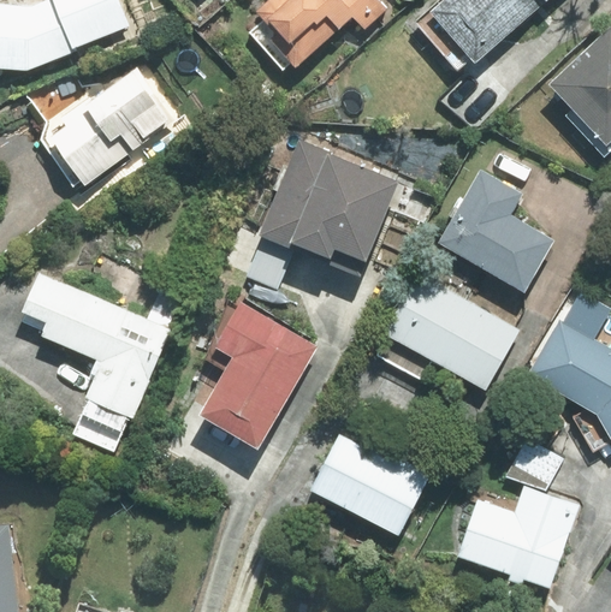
[(34,0),(31,1),(16,0),(0,0),(0,66),(27,69),(134,24),(123,0),(34,0)]
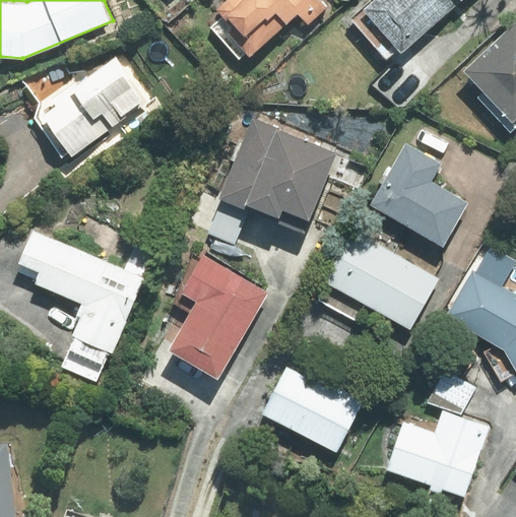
[(306,26),(331,4),(327,0),(227,0),(204,20),(242,63),(295,14),(306,26)]
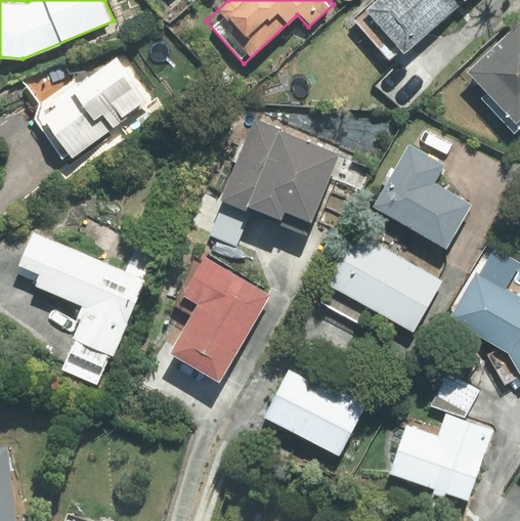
[(374,0),(354,17),(391,60),(462,0),(374,0)]
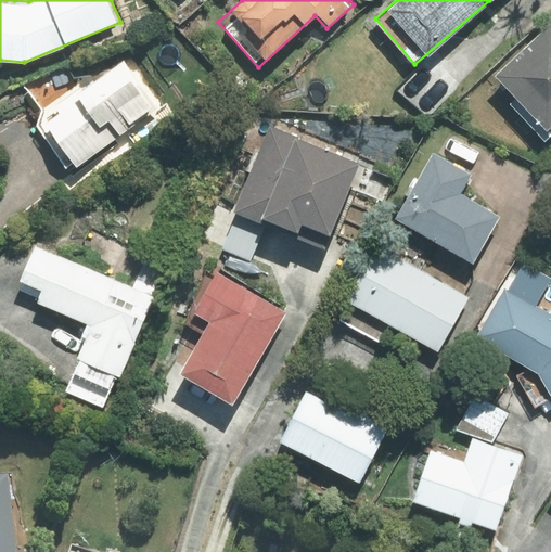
[(550,25),(548,22),(491,75),(543,130),(550,124),(550,25)]
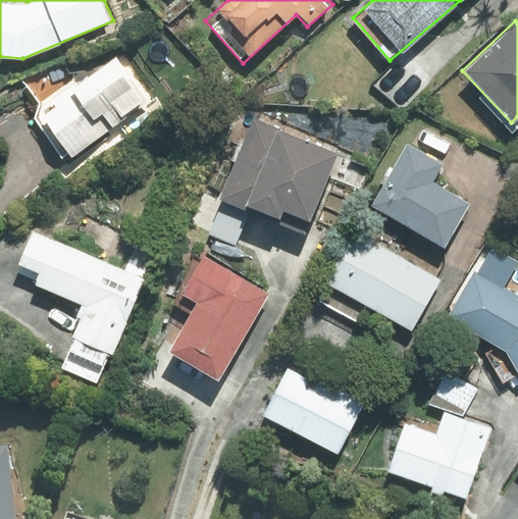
[(114,56),(35,112),(68,159),(148,103),(114,56)]
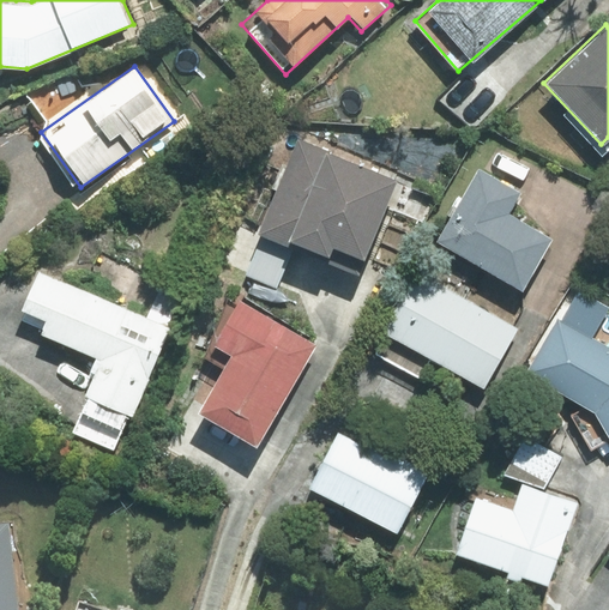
[(294,137),(255,235),(320,261),(325,248),(360,263),(393,177),(294,137)]
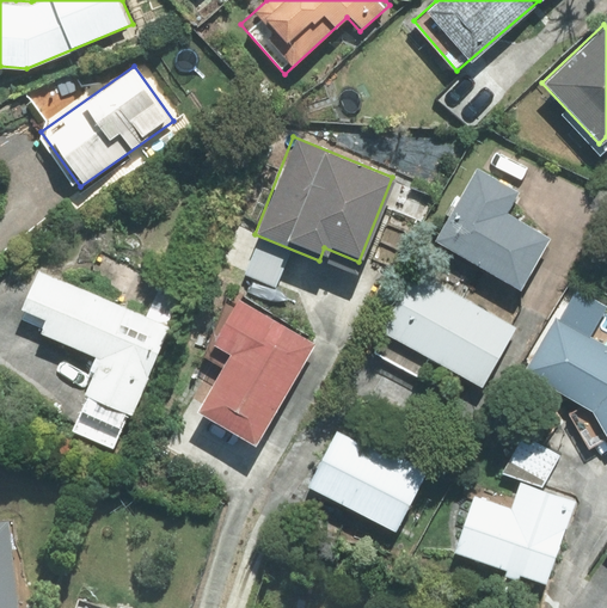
[(525,190),(476,163),(431,240),(521,293),(551,241),(509,216),(525,190)]
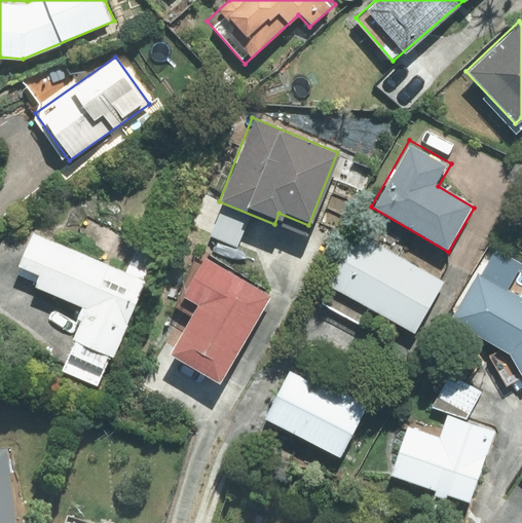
[(355,228),(324,285),(330,288),(321,304),(360,326),(369,309),(418,335),(448,279),(355,228)]
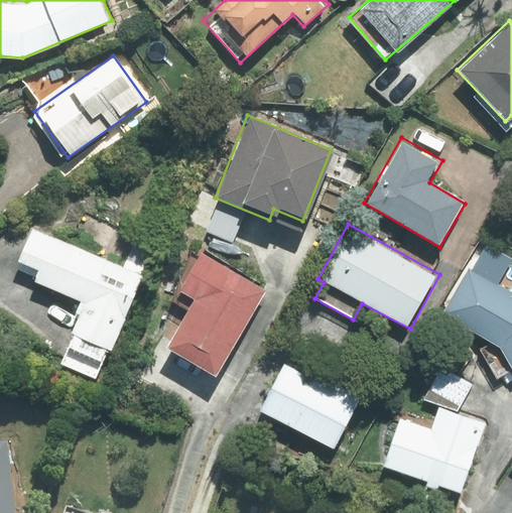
[(100,379),(153,247),(135,239),(124,267),(29,229),(16,261),(37,269),(32,282),(84,303),(59,363),(100,379)]
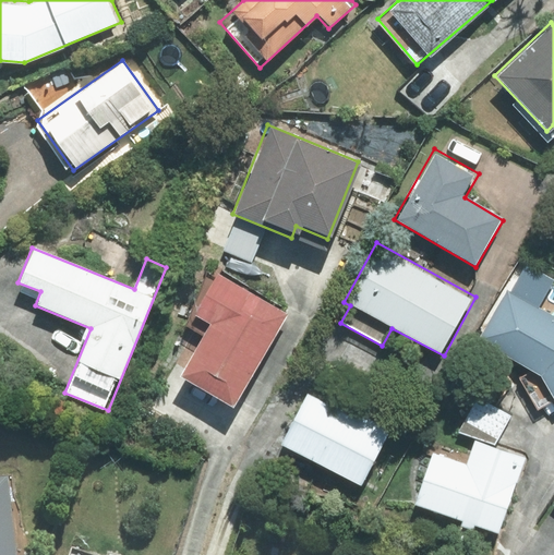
[(287,315),(214,270),(188,313),(207,325),(177,375),(231,408),(287,315)]
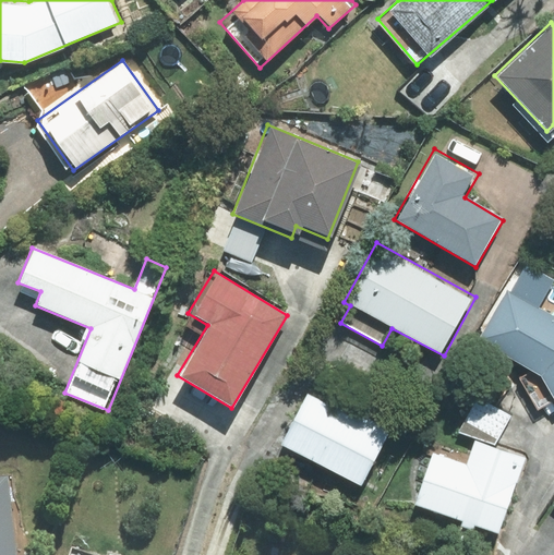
[(553,306),(551,311),(510,287),(479,340),(527,369),(518,374),(539,409),(553,401),(553,306)]
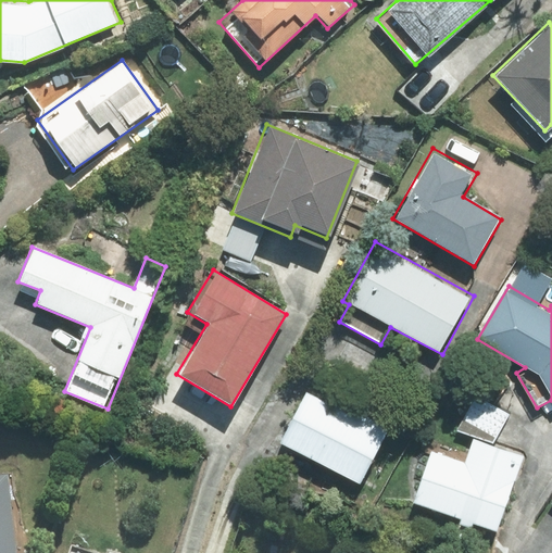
[(304,384),(275,445),(361,486),(390,425),(304,384)]
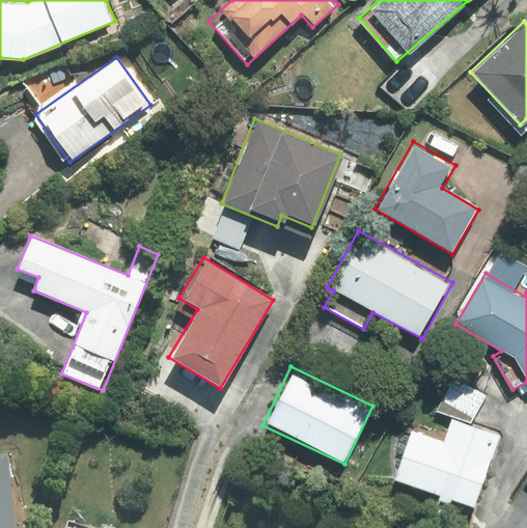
[(412,428),(394,480),(440,496),(438,500),(448,503),(450,499),(474,507),(499,434),(474,425),(491,385),(454,369),(437,411),(452,417),(445,439),(412,428)]
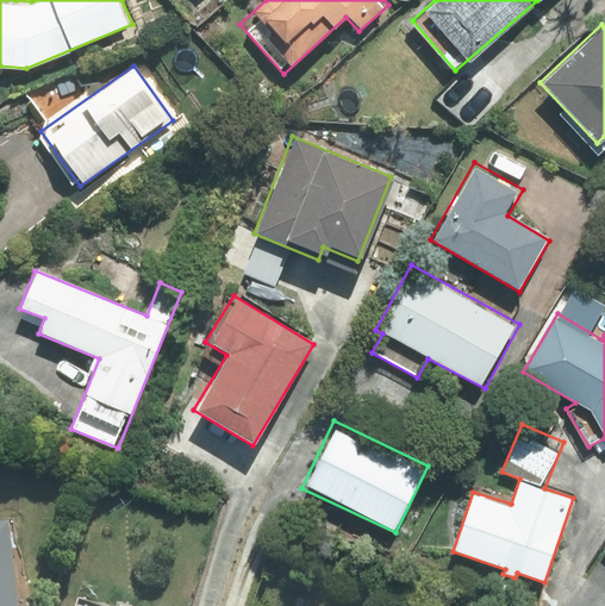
[(0,605),(32,605),(18,512),(0,514),(0,605)]
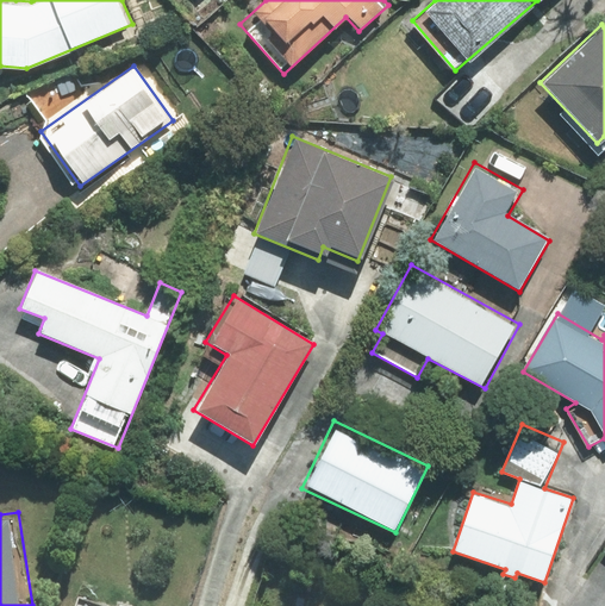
All buildings are outlined.
